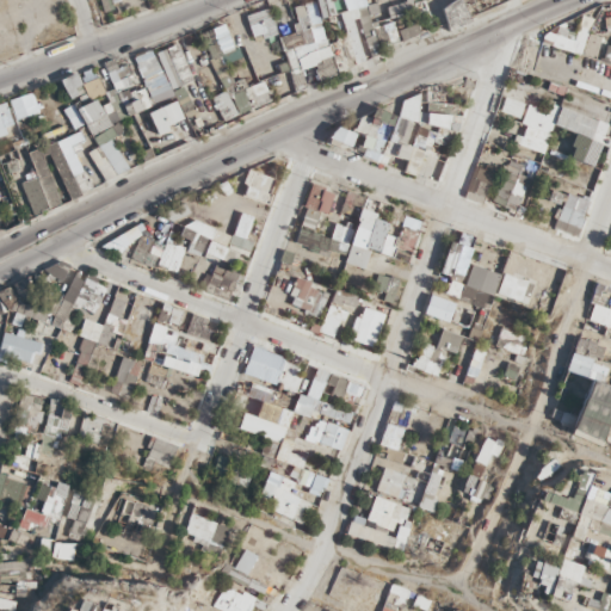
[(466,0),(316,0),(318,4),(272,12),(272,10),(247,14),(251,36),(281,30),(292,90),(319,85),(316,74),(369,65),(363,30),(419,19),(421,32),(439,29),(434,6),(466,0)]
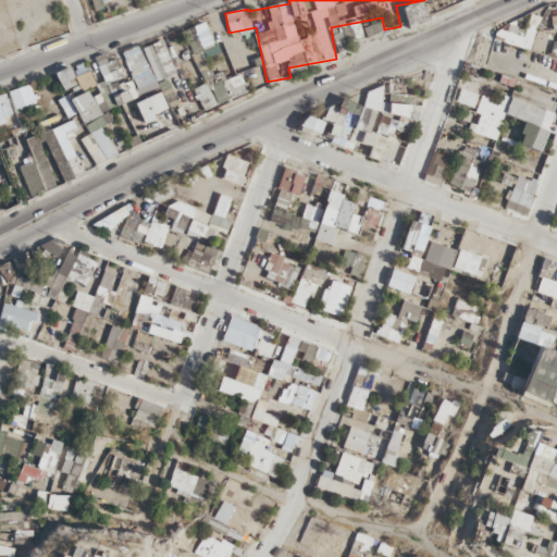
[(225,83),(217,39),(197,44),(195,31),(184,33),(186,41),(171,45),(177,74),(189,72),(193,89),(225,83)]
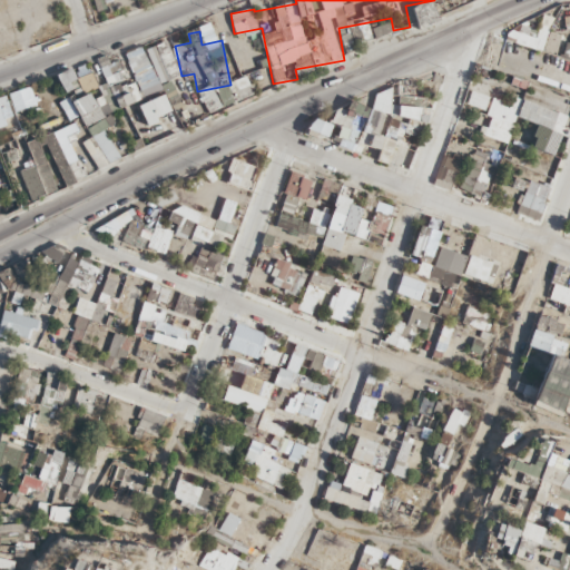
[(99,67),(108,91),(100,94),(107,110),(141,97),(139,94),(180,78),(168,41),(99,67)]
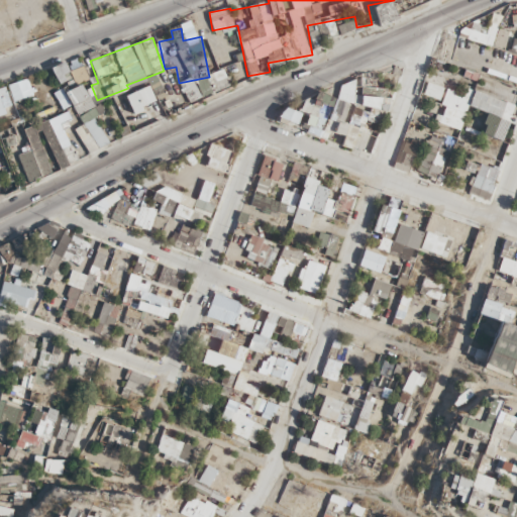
[(415,170),(449,177),(470,79),(462,78),(464,68),(428,61),(416,124),(424,126),(415,170)]
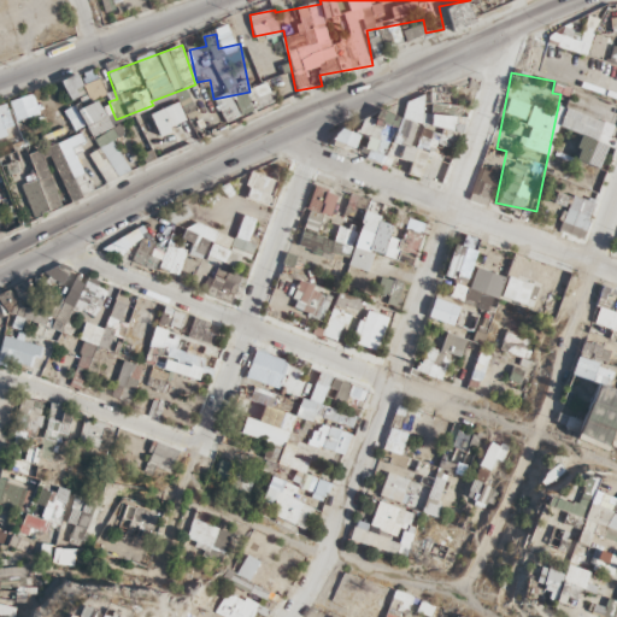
[(107,94),(99,75),(82,82),(90,101),(107,94)]
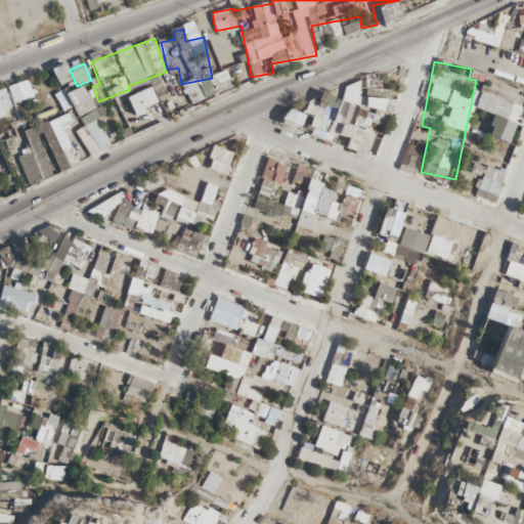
[(0,87),(0,117),(11,116),(6,86),(0,87)]
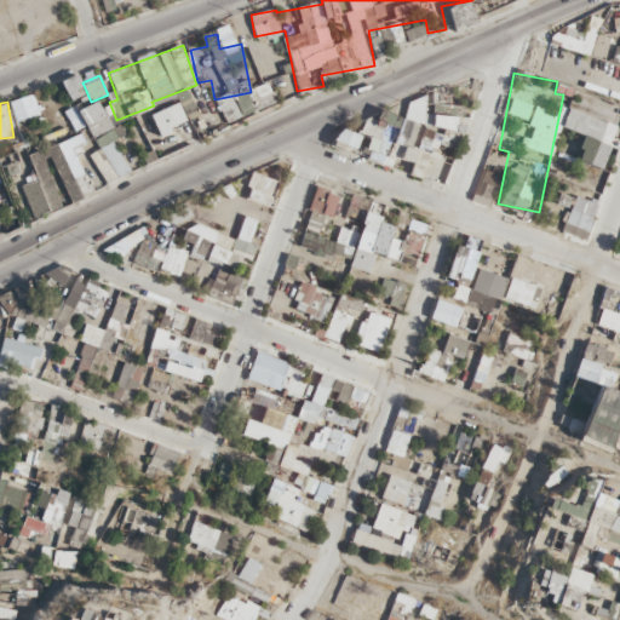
[(153,112),(159,127),(184,119),(178,102),(153,112)]
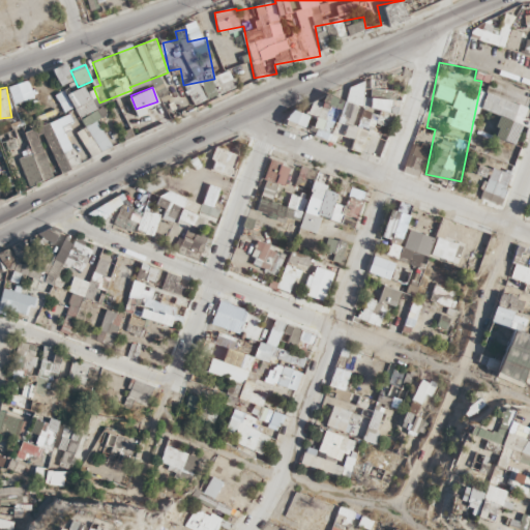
[(341,110),(322,104),(314,128),(350,140),(360,109),(343,102),(341,110)]
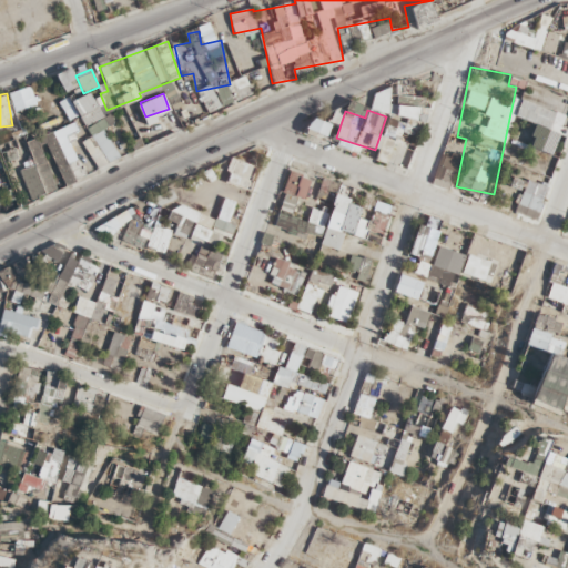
[(332,121),(313,114),(308,127),(327,133),(332,121)]
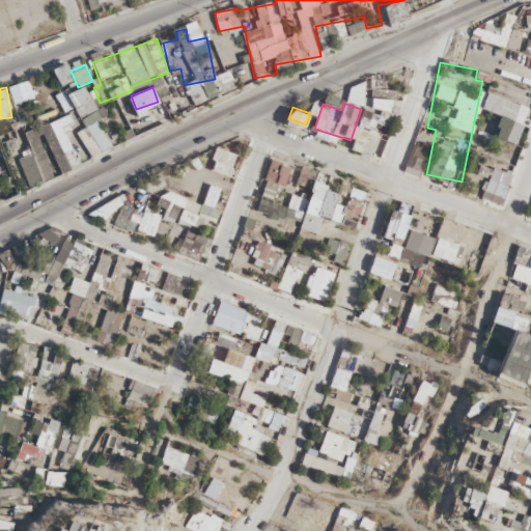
[(291,167),(276,159),(262,185),(278,193),(291,167)]
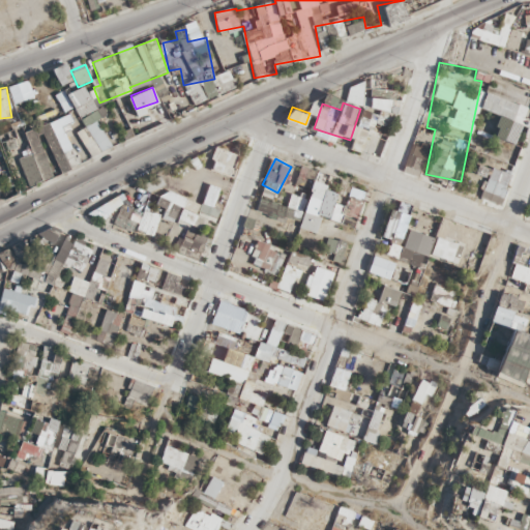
[(33,181),(40,180),(38,167),(31,168),(33,181)]
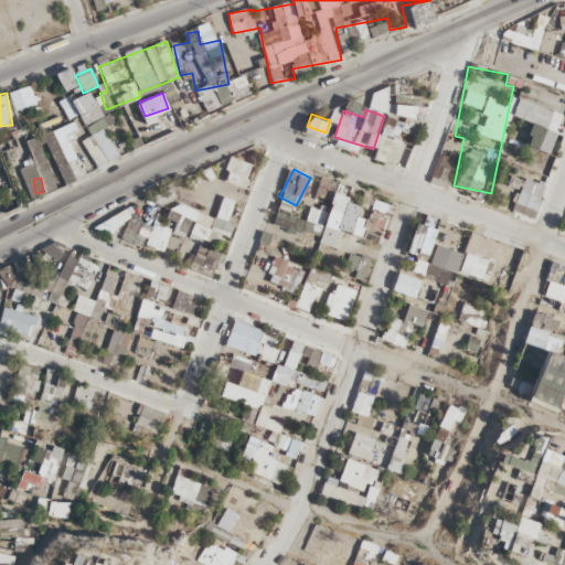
[(327,224),(364,233),(372,201),(334,192),(327,224)]
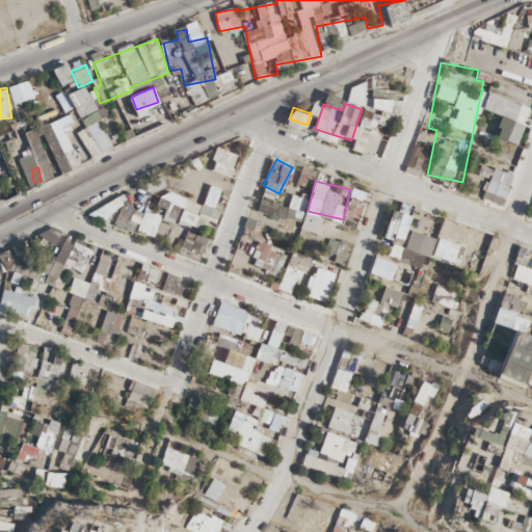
[(278,291),(329,297),(334,267),(286,260),(287,250),(276,249),(273,269),(282,270),(278,291)]
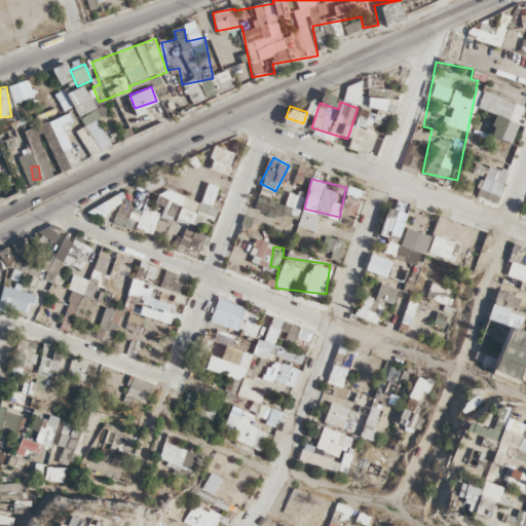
[(483,508),(483,480),(464,480),(464,508),(483,508)]
